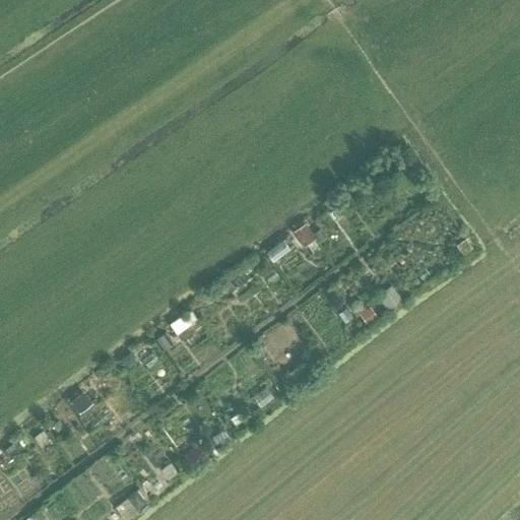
[(405,159),(394,168),(400,176),(411,168),(405,159)]
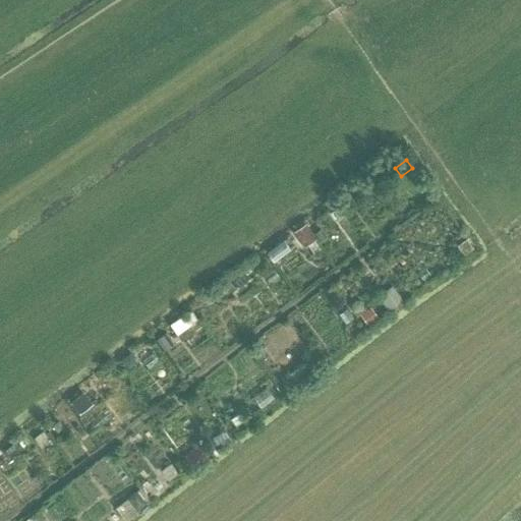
[(305,223),(293,231),(303,246),(315,238),(305,223)]
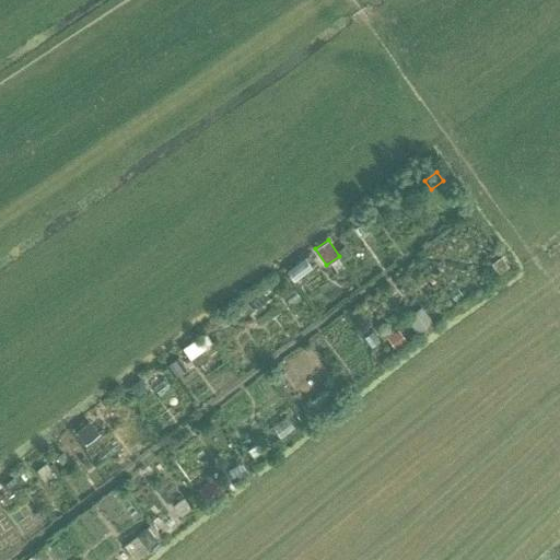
[(345,245),(337,251),(343,259),(351,254),(345,245)]
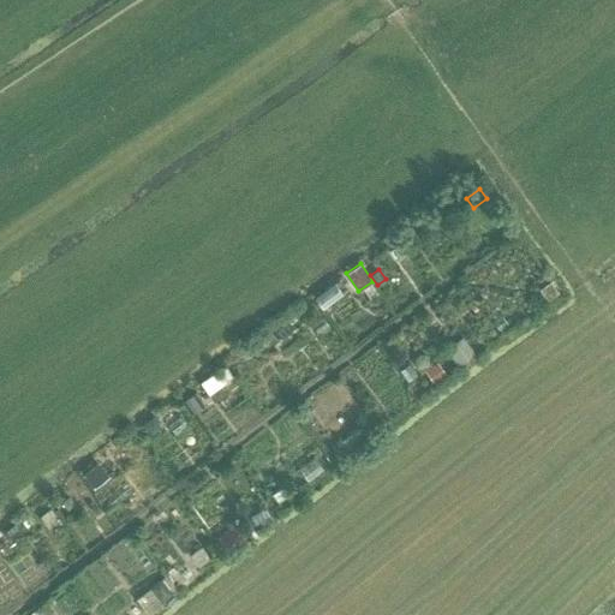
[(549,281),(538,288),(547,300),(557,292),(549,281)]
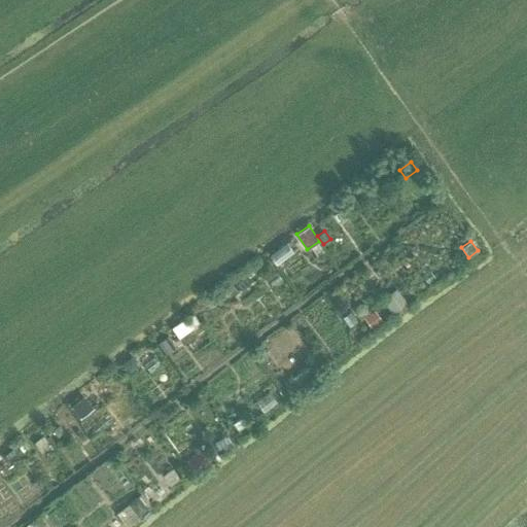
[(241,275),(232,282),(238,291),(247,284),(241,275)]
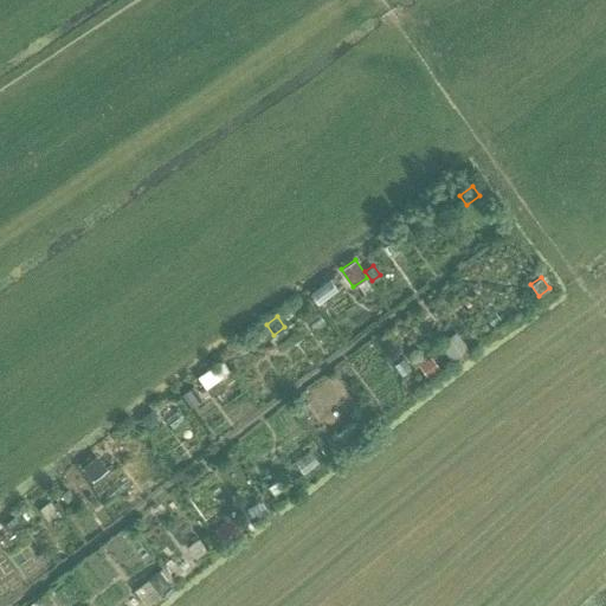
[(263,329),(255,336),(265,352),(274,345),(263,329)]
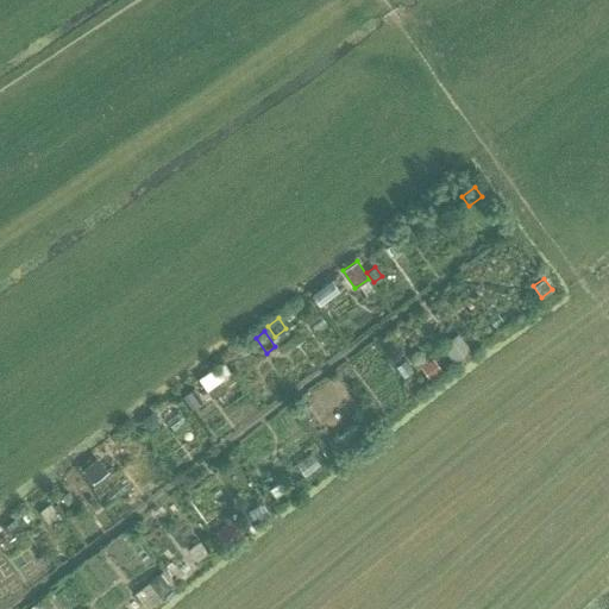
[(460,337),(444,350),(454,363),(471,351),(460,337)]
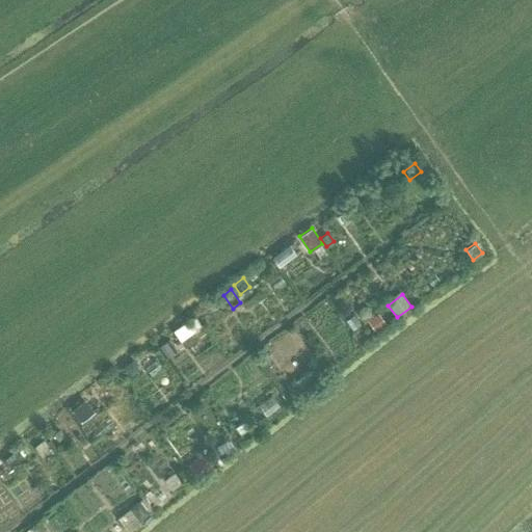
[(378,313),(367,321),(374,331),(386,324),(378,313)]
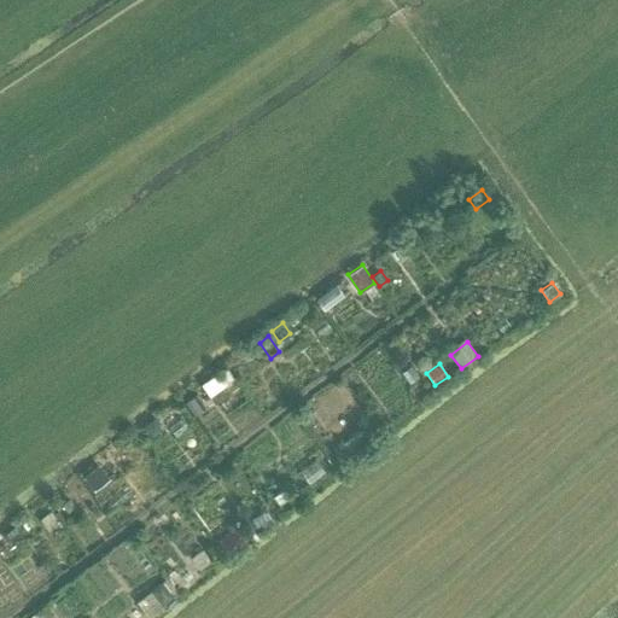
[(217,373),(200,384),(209,396),(226,384),(217,373)]
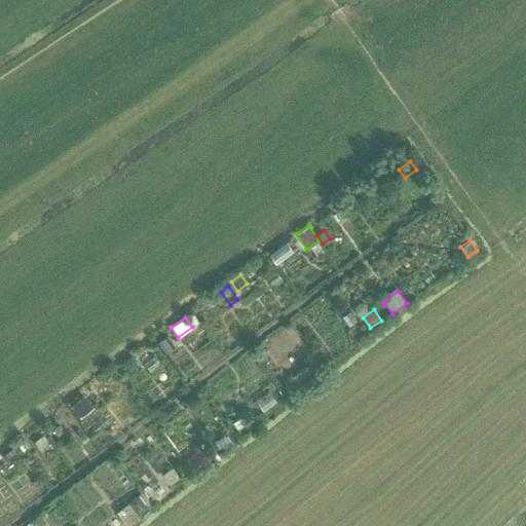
[(166,336),(154,344),(162,355),(175,347),(166,336)]
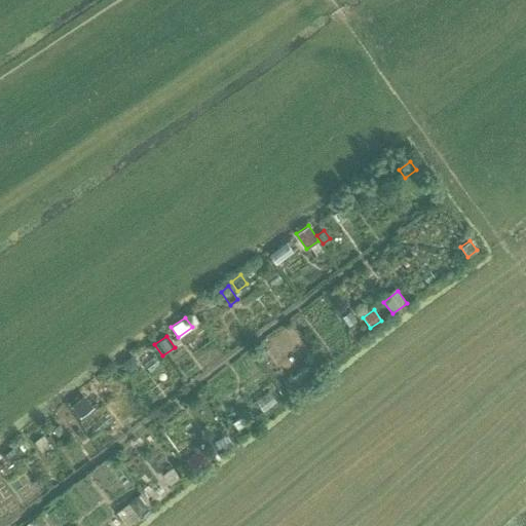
[(307,364),(292,376),(299,386),(315,373),(307,364)]
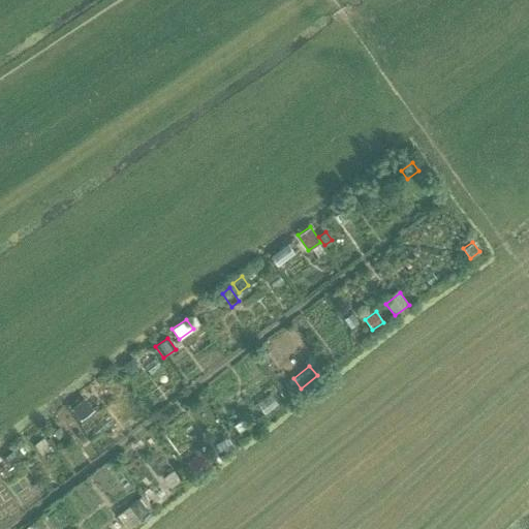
[(84,398),(70,408),(80,421),(94,410),(84,398)]
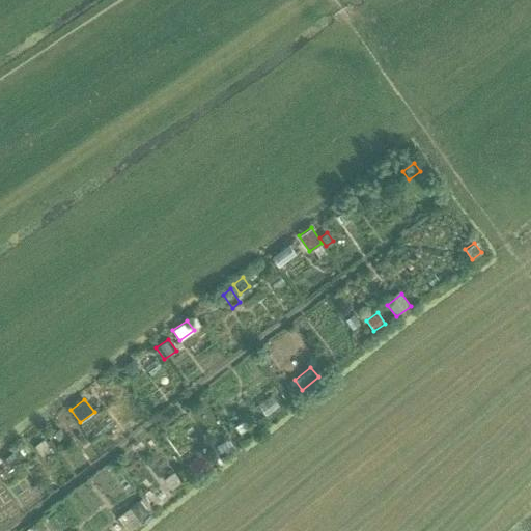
[(243,420),(233,426),(239,434),(248,427),(243,420)]
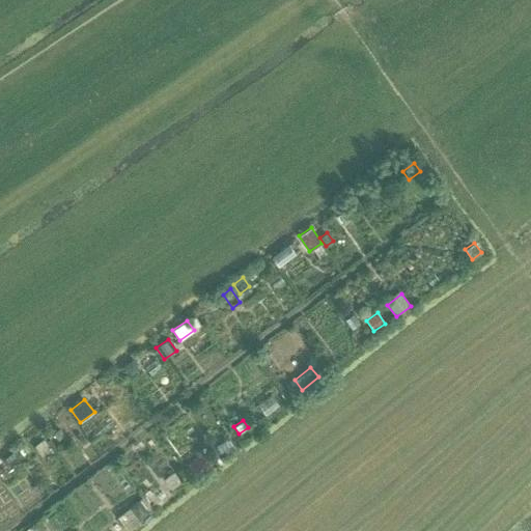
[(58,430),(50,437),(54,444),(62,438),(58,430)]
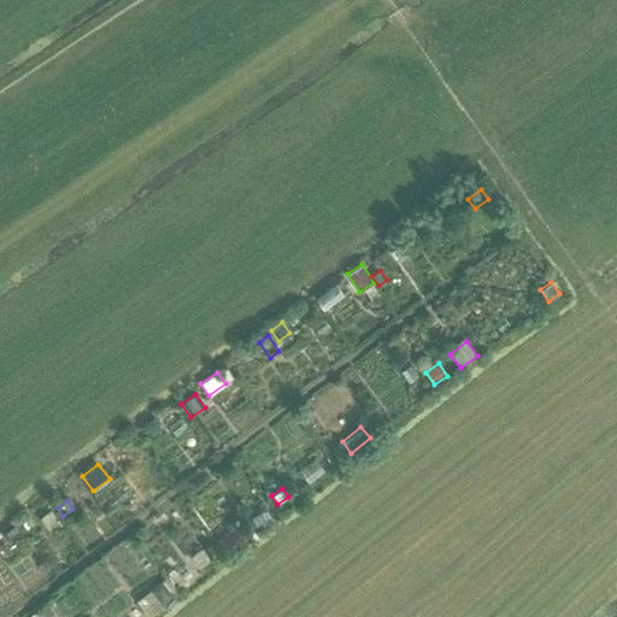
[(265,509),(251,519),(259,530),(274,521),(265,509)]
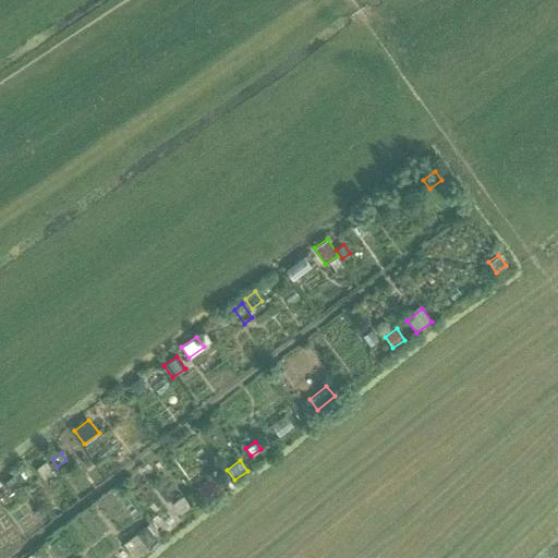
[(44,463),(36,469),(41,476),(49,471),(44,463)]
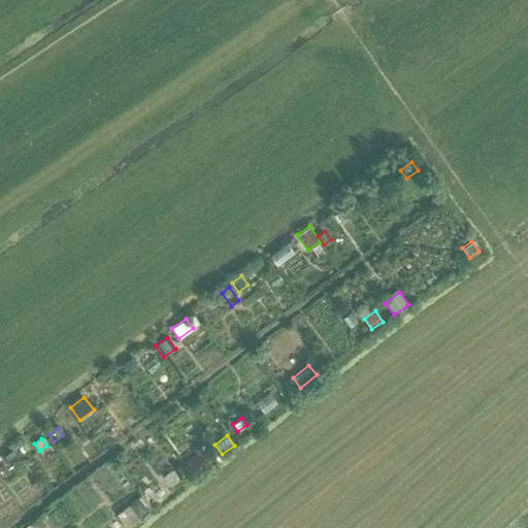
[(12,451),(4,456),(9,464),(18,459),(12,451)]
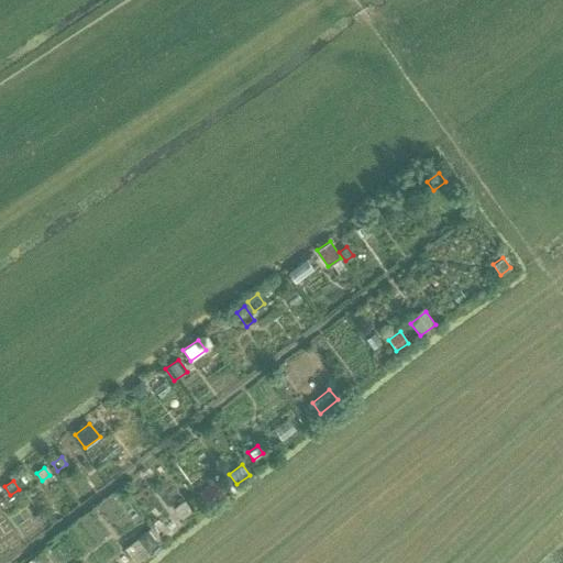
[(151,528),(147,530),(157,543),(170,533),(157,518),(148,526),(151,528)]
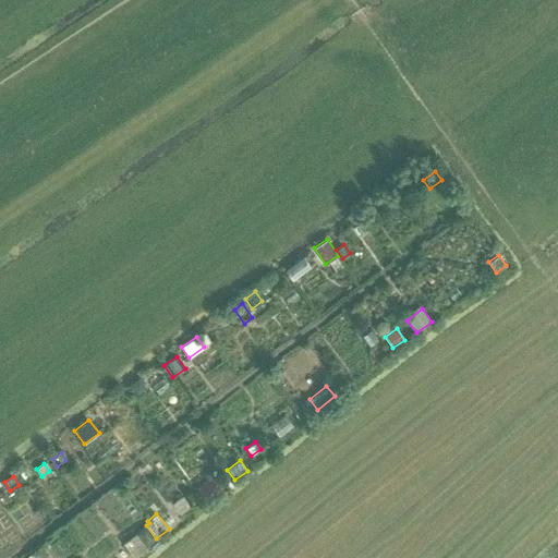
[(146,525),(136,533),(146,547),(156,540),(156,538),(146,525)]
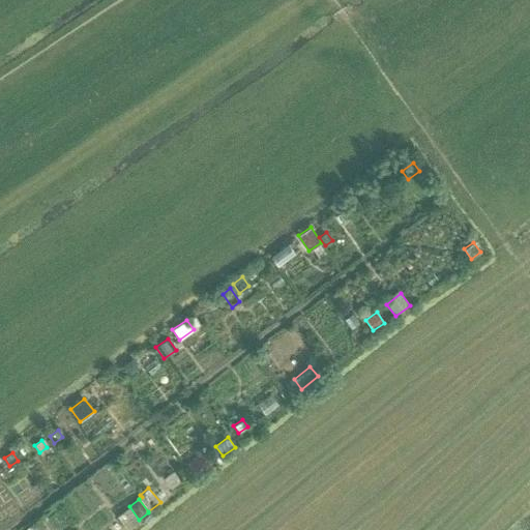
[(129,506),(116,516),(126,529),(140,521),(139,520),(129,506)]
